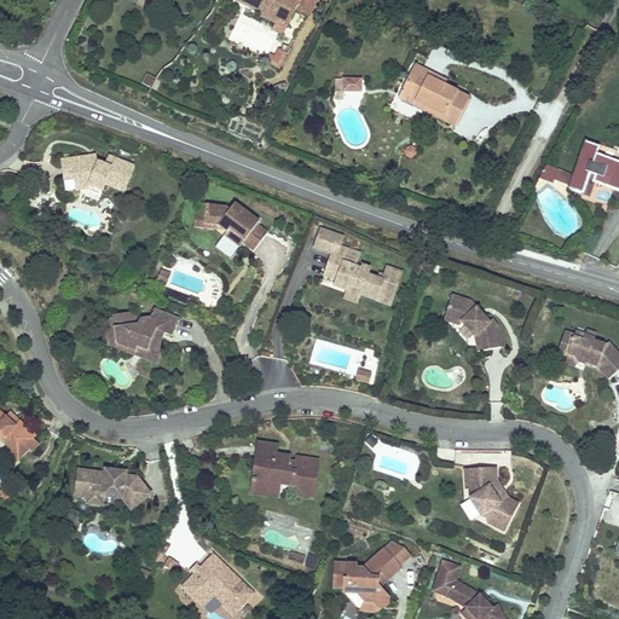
[(265,11),(241,0),(233,0),(264,15),(265,11)]
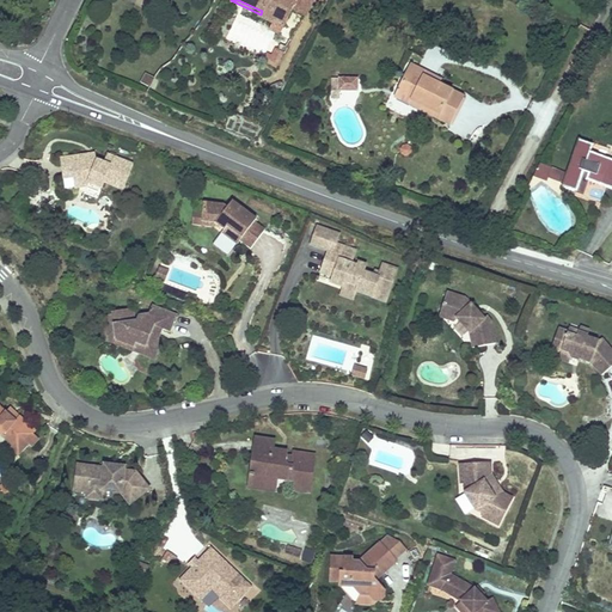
[(238,0),(262,11),(261,14),(274,20),(285,26),(292,11),(305,17),(312,0),(238,0)]
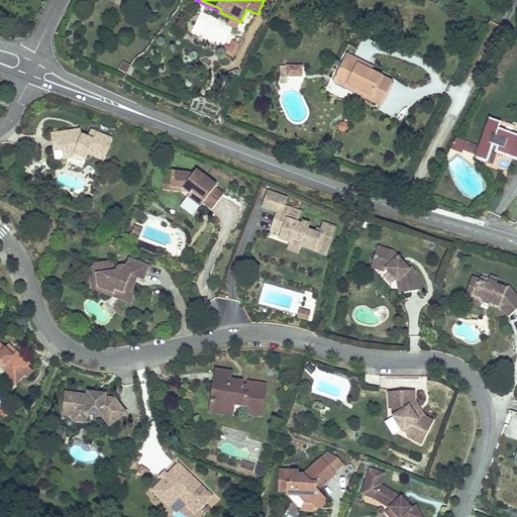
[(231,17),(220,12),(219,14),(230,19),(227,24),(237,28),(240,22),(231,17)]
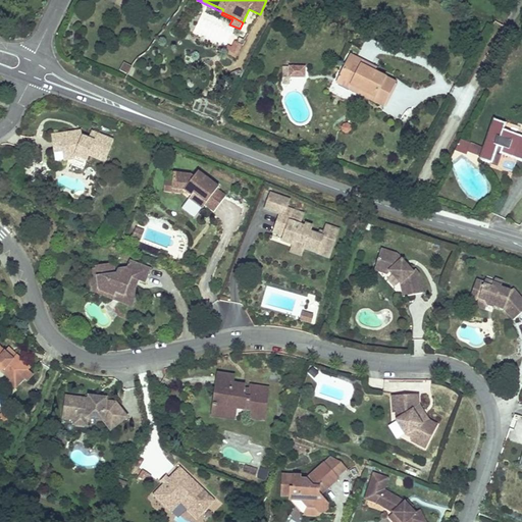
[(242,45),(237,42),(233,50),(226,47),(224,52),(236,57),(242,45)]
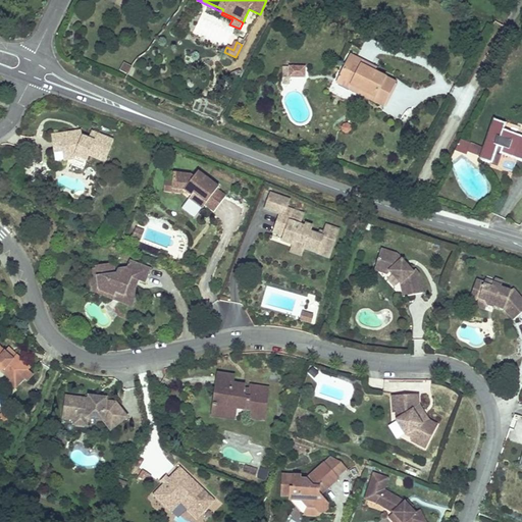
[(349,59),(373,72),(376,67),(352,54),(349,59)]
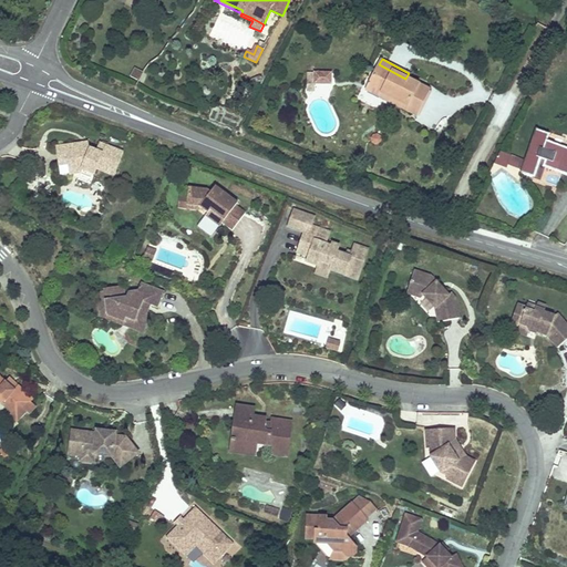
[(429,90),(405,79),(379,64),(369,85),(394,99),(392,102),(416,115),(429,90)]
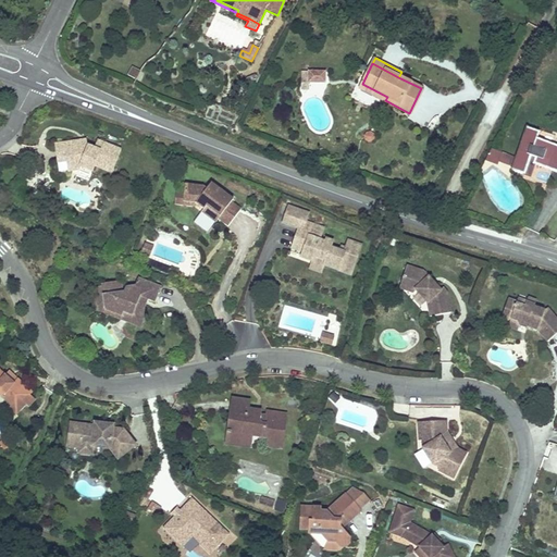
[(302,72),(302,84),(309,84),(309,81),(325,81),(325,72),(302,72)]
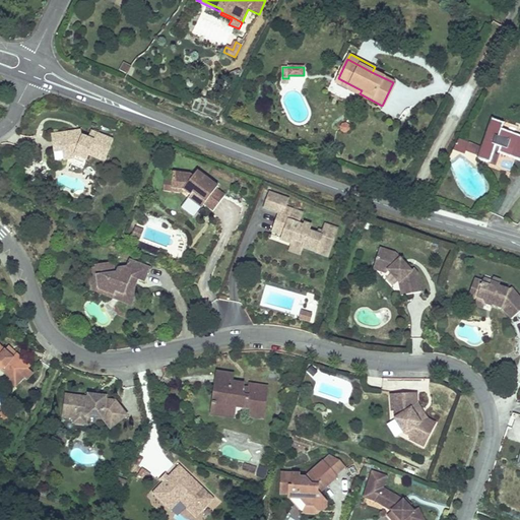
[(336,82),(360,93),(362,90),(338,78),(336,82)]
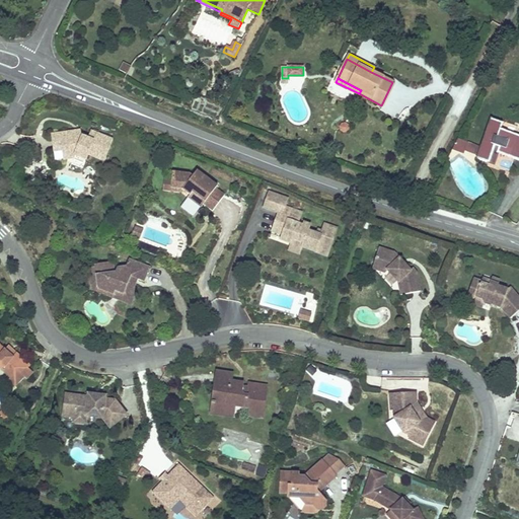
[(514,159),(518,145),(518,136),(501,129),(503,123),(491,119),(480,147),(482,148),(478,155),(476,159),(489,163),(492,155),(498,157),(499,154),(514,159)]
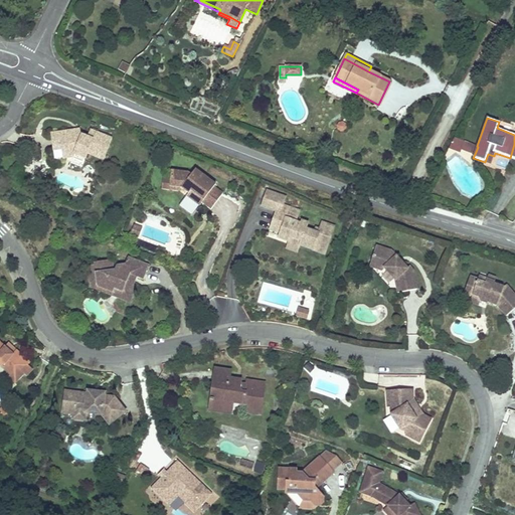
[(514,126),(499,121),(499,122),(497,128),(514,135),(514,126)]
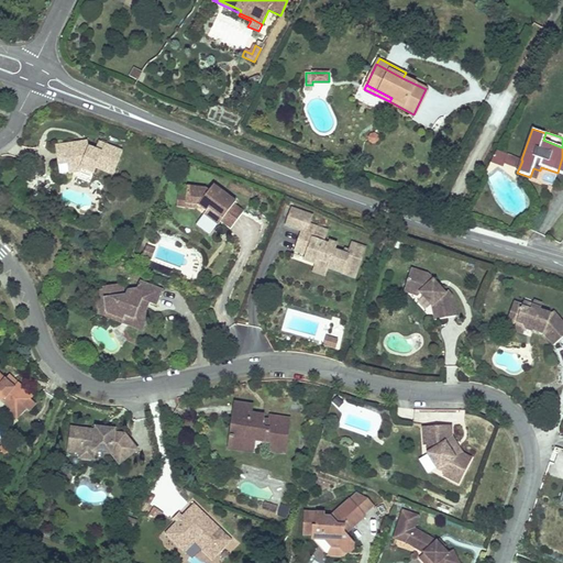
[(83,143),(57,146),(58,164),(68,163),(68,170),(81,168),(92,173),(95,174),(97,167),(114,175),(122,152),(99,142),(96,151),(89,148),(84,148),(83,143)]
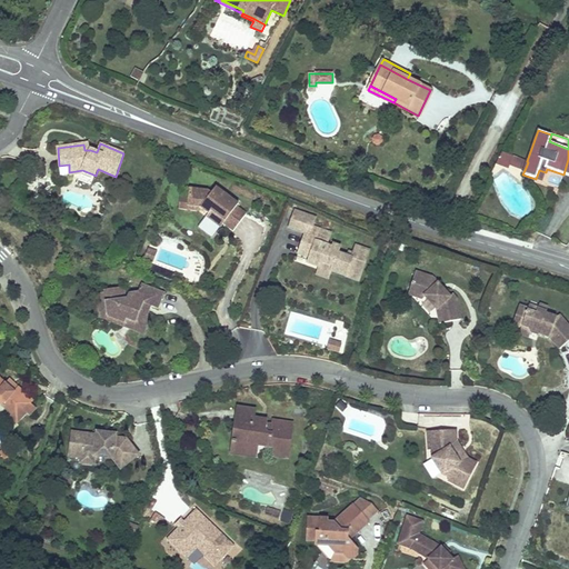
[(527,161),(501,152),(496,165),(508,169),(510,165),(525,170),(528,162),(527,161)]
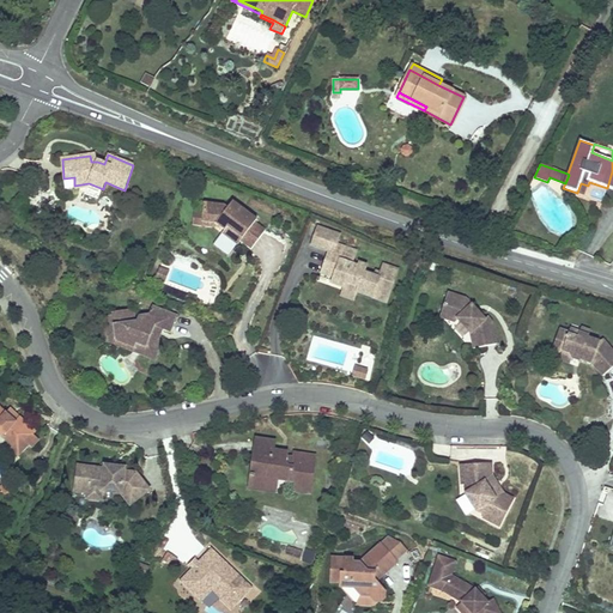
[(602,201),(607,188),(589,182),(588,186),(584,195),(602,201)]
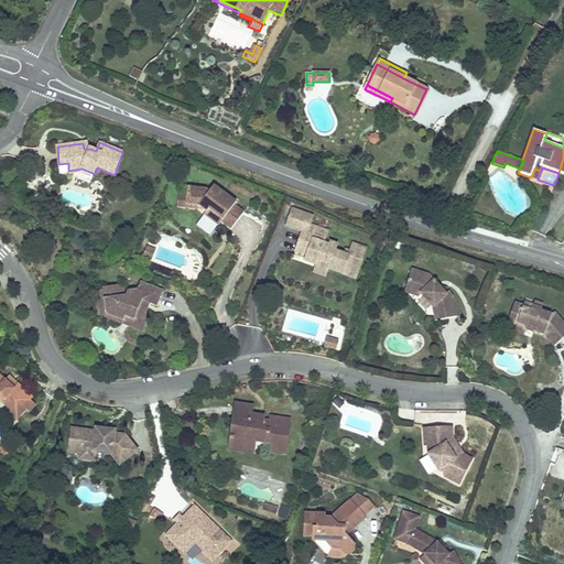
[(82,169),(68,171),(69,174),(82,172),(80,175),(91,179),(93,173),(82,169)]
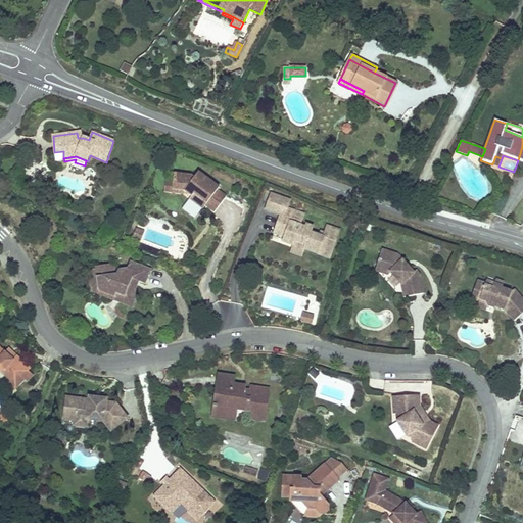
[(492,164),(498,167),(502,158),(495,156),(492,164)]
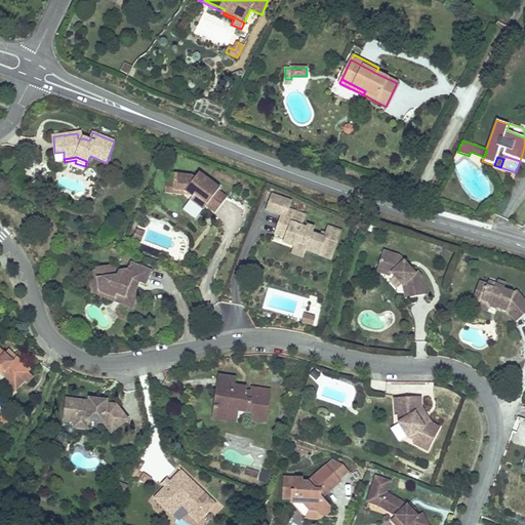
[(192,175),(174,173),(173,182),(173,183),(172,191),(185,192),(193,198),(195,195),(207,204),(205,206),(206,207),(215,213),(228,197),(218,191),(220,188),(199,172),(195,178),(192,175)]
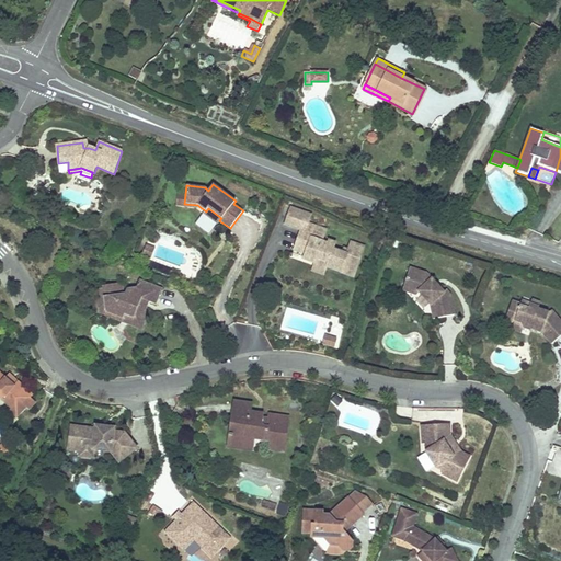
[(185,195),(185,194),(178,194),(176,206),(196,208),(197,205),(184,204),(185,195)]
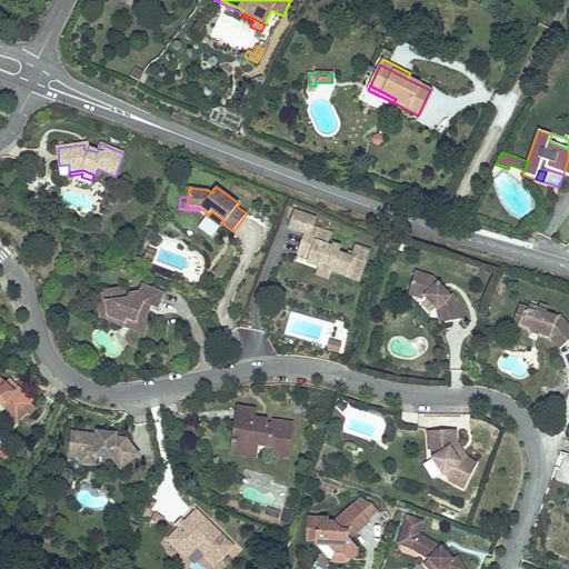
[(209,215),(207,217),(220,228),(223,225),(222,223),(225,221),(211,211),(209,215)]
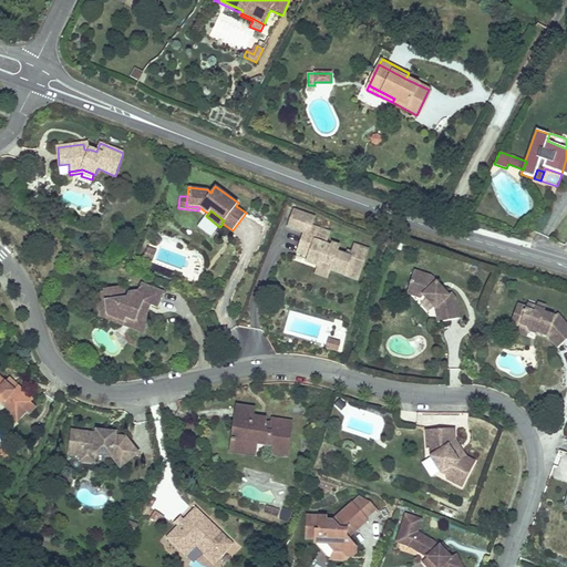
[(315,218),(294,210),(288,227),(303,233),(308,234),(305,243),(300,241),(297,253),(308,257),(319,261),(317,267),(330,271),(344,277),(346,271),(359,276),(368,250),(354,246),(351,254),(349,253),(346,254),(346,256),(336,253),(338,248),(337,246),(333,245),(331,246),(330,247),(326,245),(330,234),(320,229),(319,233),(317,232),(318,228),(311,226),(315,218)]
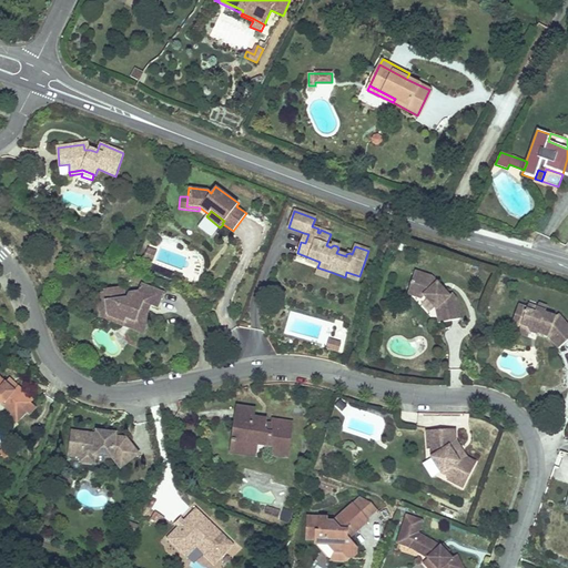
[(156,252),(149,249),(144,259),(152,262),(156,252)]
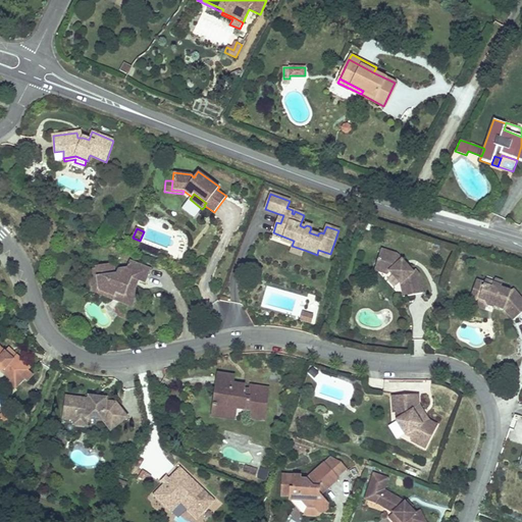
[(294,241),(283,237),(281,242),(292,246),(294,241)]
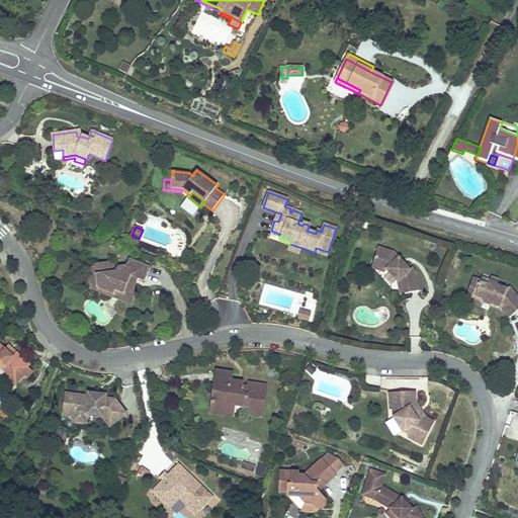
[(301,248),(289,244),(288,246),(286,251),(298,255),(301,248)]
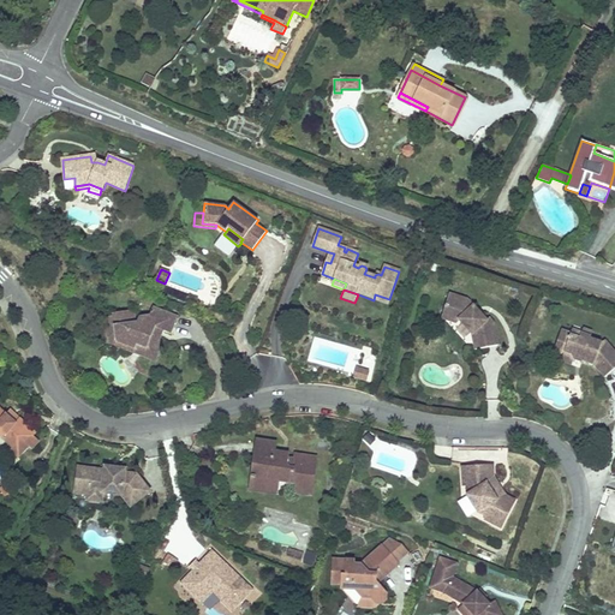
[(467,299),(449,293),(442,315),(459,320),(472,334),(476,350),(499,345),(494,323),(489,318),(487,320),(467,299)]
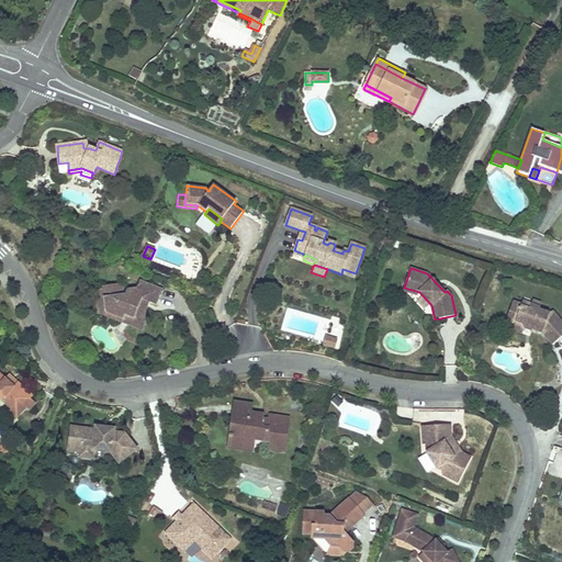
[(356,273),(343,269),(341,274),(353,279),(356,273)]
